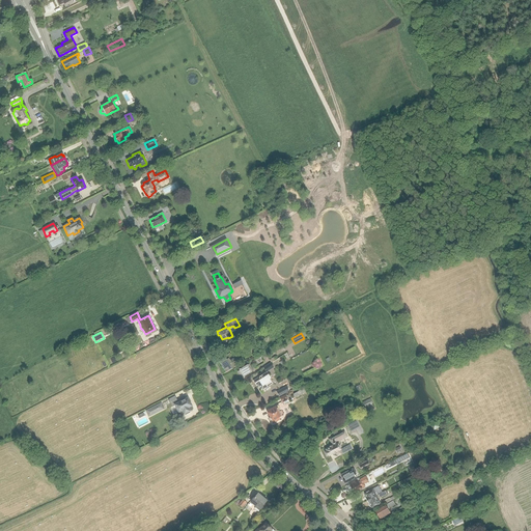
[(245,346),(244,344),(244,343),(235,348),(239,353),(246,348),(245,346)]
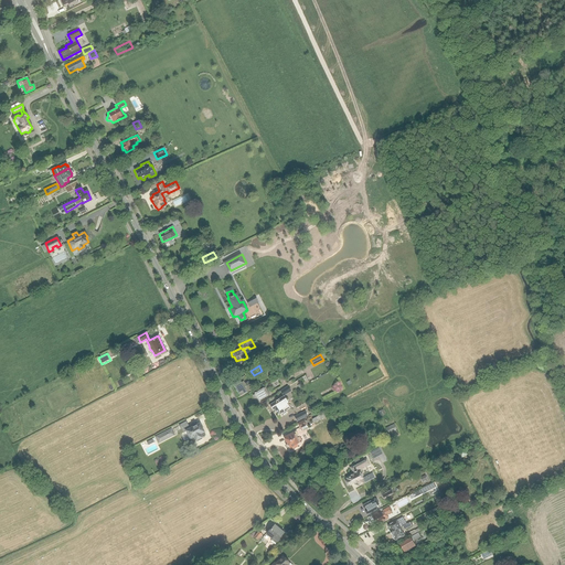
[(237,393),(238,393),(240,395),(245,393),(252,390),(244,376),(237,380),(238,381),(233,384),(237,393)]
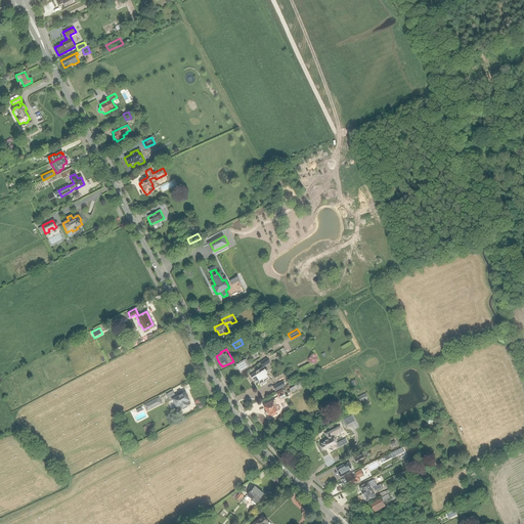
[(250,366),(249,365),(250,364),(249,363),(248,363),(246,359),(244,360),(243,358),(236,361),(238,363),(236,364),(236,365),(235,366),(234,367),(235,369),(237,369),(238,368),(241,372),(250,366)]
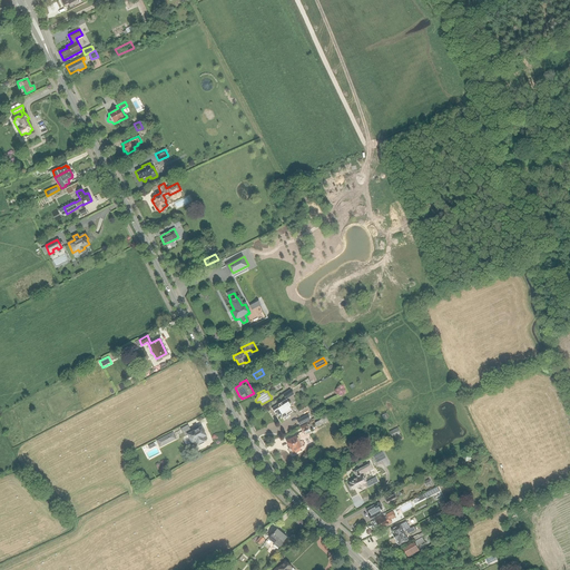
[(283,394),(286,400),(294,395),(291,390),(283,394)]
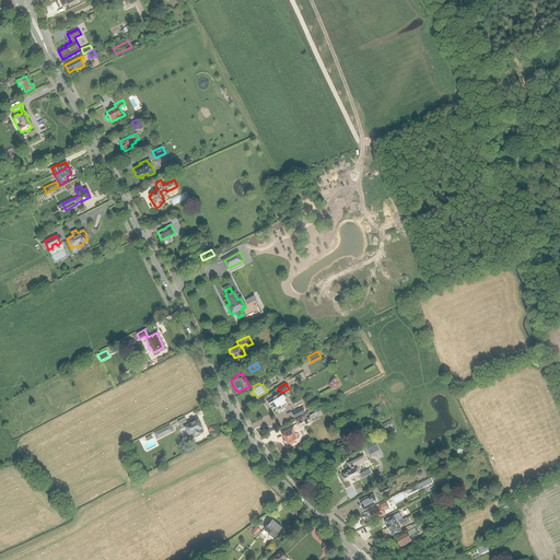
[(270,406),(270,407),(271,406),(276,411),(279,409),(281,412),(284,410),(282,407),(287,404),(283,400),(284,399),(281,393),(267,401),(268,403),(266,404),(268,407),(270,406)]
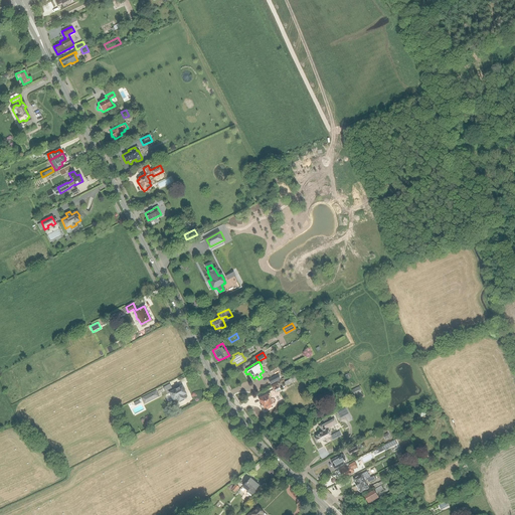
[(280,379),(278,375),(268,380),(271,384),(280,379)]
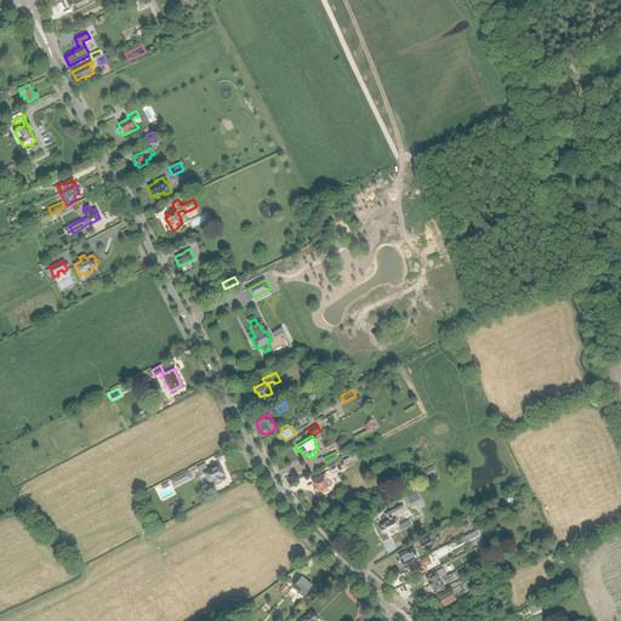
[(343,461),(346,466),(357,459),(354,455),(343,461)]
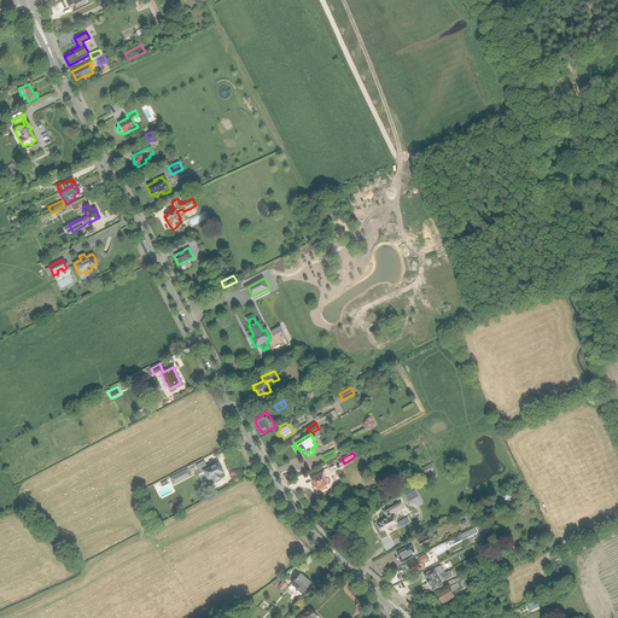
[(326,464),(328,468),(331,467),(332,470),(337,467),(336,465),(337,465),(333,459),(326,464)]
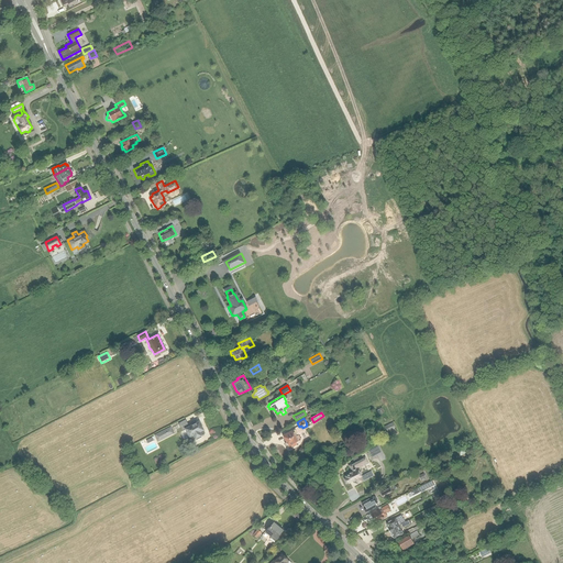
[(196,439),(197,441),(201,438),(201,437),(205,434),(199,422),(189,428),(186,420),(178,424),(183,431),(186,430),(191,441),(196,439)]
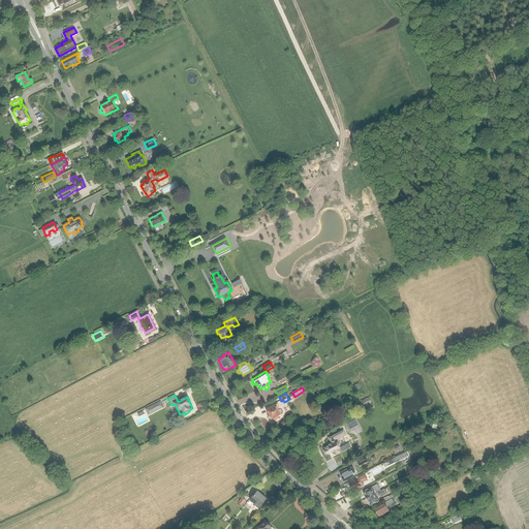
[(369,397),(362,400),(365,405),(372,402),(369,397)]
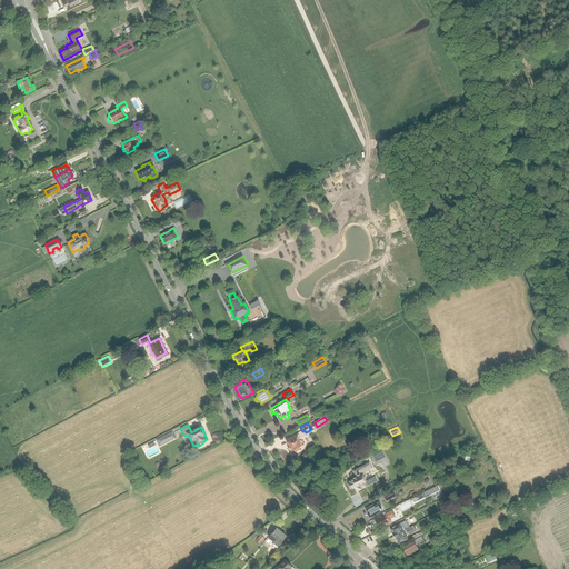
[(172,431),(156,440),(159,447),(176,438),(172,431)]
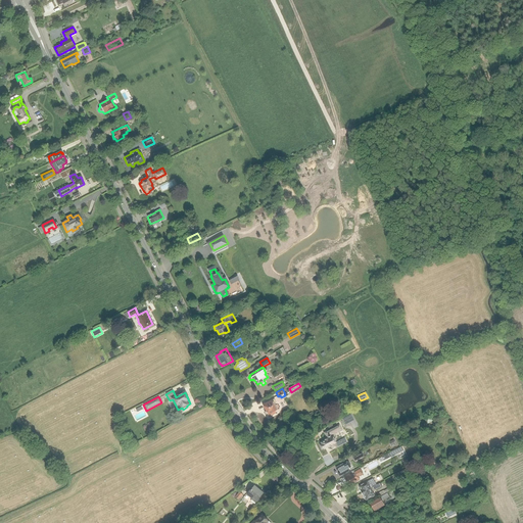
[(266,412),(265,413),(266,414),(267,414),(268,415),(270,414),(271,416),(276,413),(275,411),(277,410),(273,401),(275,400),(274,399),(263,406),(266,412)]
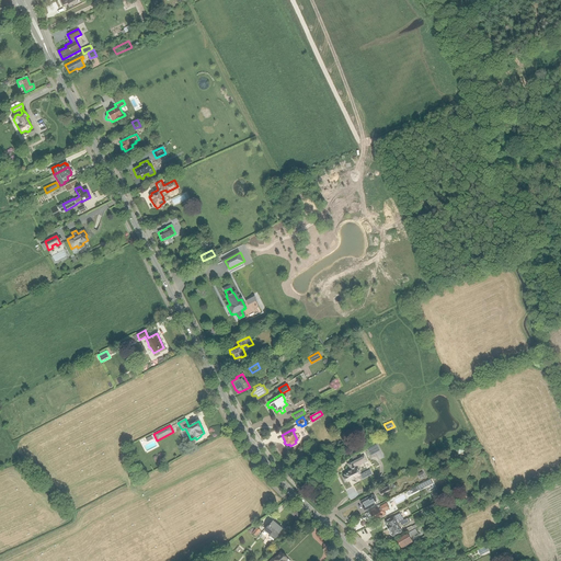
[(147,450),(157,445),(155,441),(145,445),(147,450)]
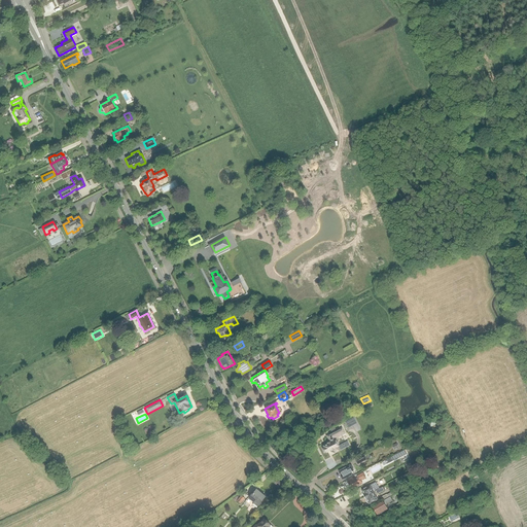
[(347,421),(349,427),(358,423),(355,417),(347,421)]
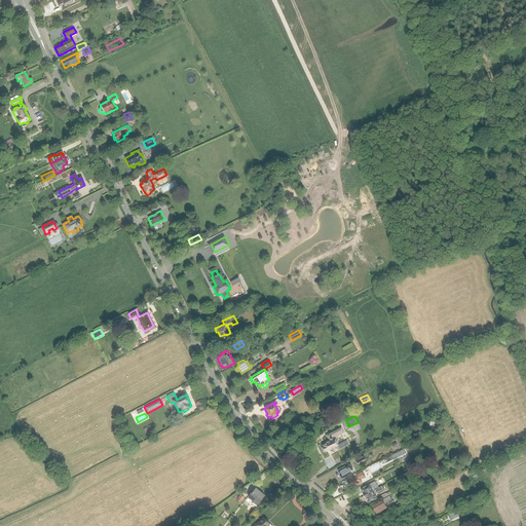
[(408,431),(411,437),(426,428),(424,423),(408,431)]
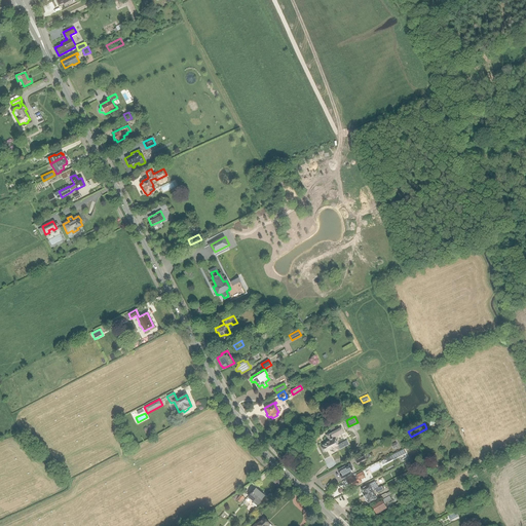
[(335,440),(334,441),(333,438),(343,433),(340,427),(326,435),(328,441),(326,442),(327,443),(323,445),(323,447),(323,449),(323,450),(325,451),(326,452),(330,450),(331,451),(333,449),(334,452),(338,450),(336,446),(337,446),(335,440)]
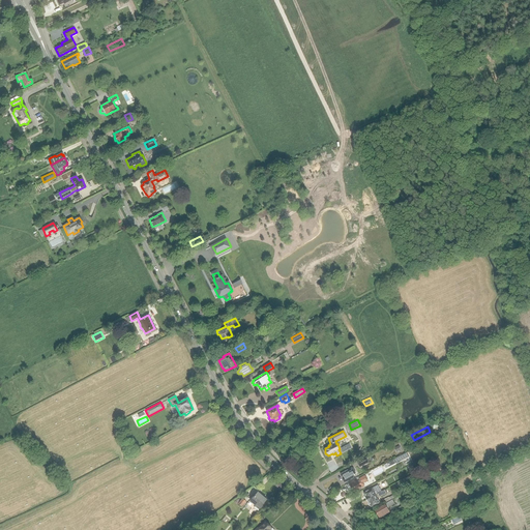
[(406,453),(394,460),(396,463),(408,458),(406,453)]
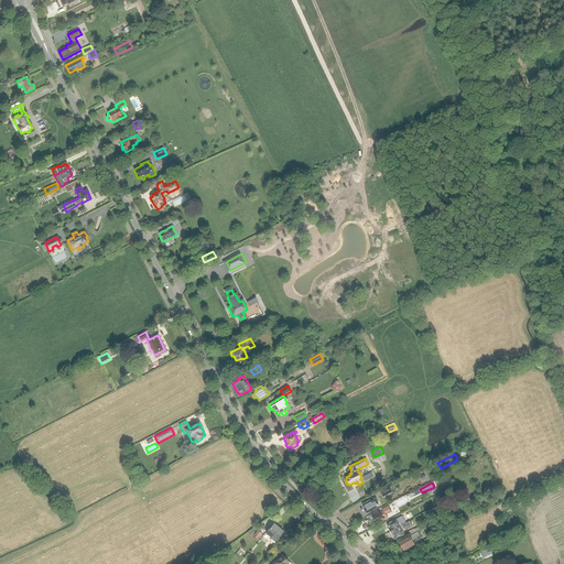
[(390,486),(381,491),(383,497),(393,492),(390,486)]
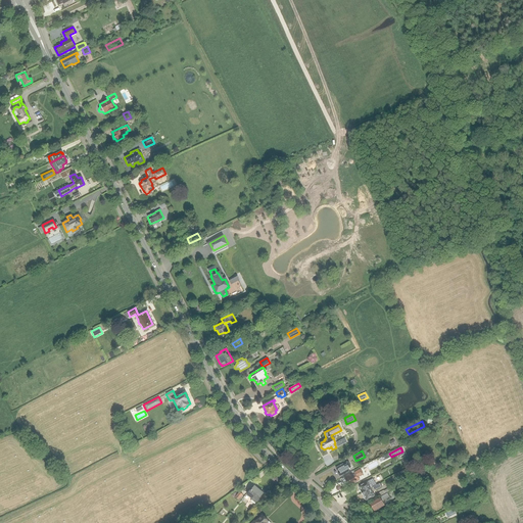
[(349,461),(342,464),(336,468),(340,476),(348,471),(347,470),(352,467),(349,461)]
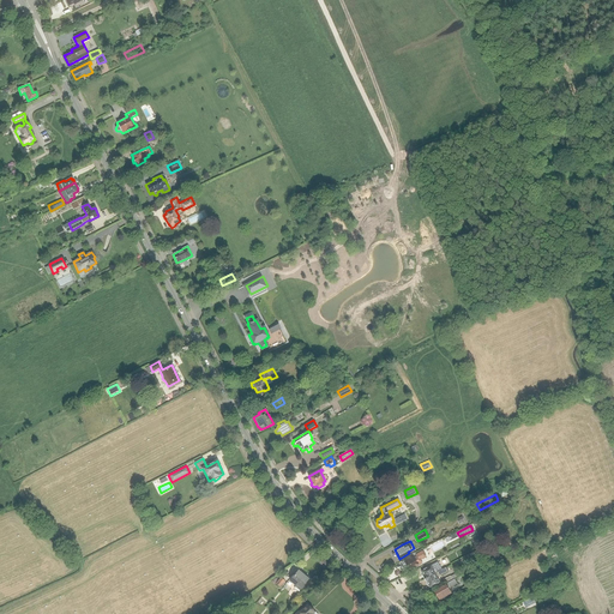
[(437,541),(429,551),(433,553),(440,543),(437,541)]
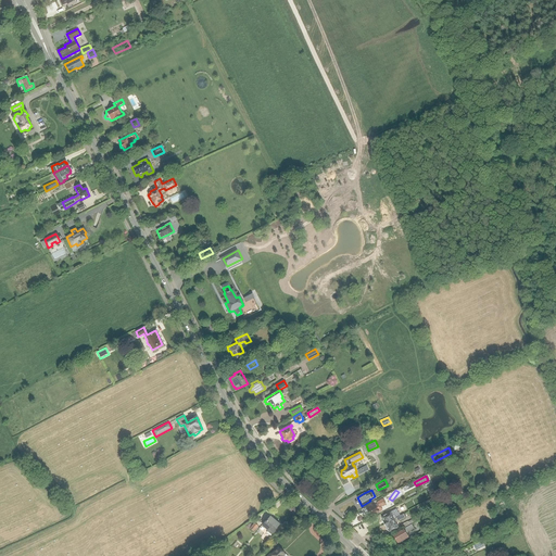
[(379,502),(377,503),(373,505),(373,507),(367,510),(370,516),(377,512),(377,514),(382,510),(380,507),(386,504),(383,500),(379,502)]
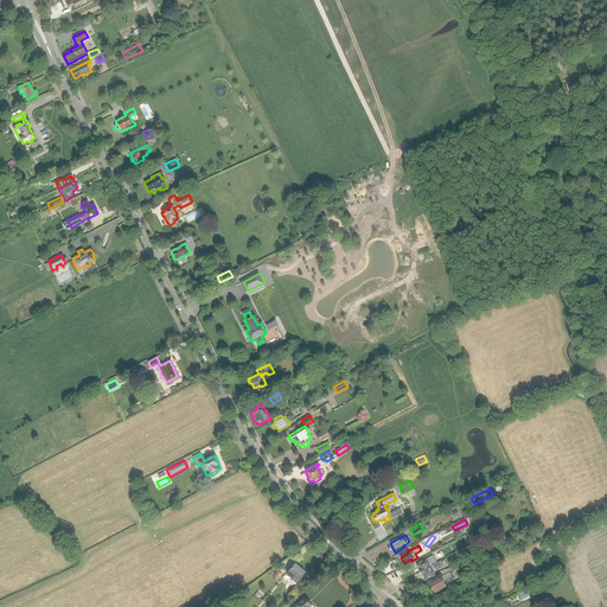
[(429,567),(436,563),(433,556),(416,564),(420,573),(429,567)]
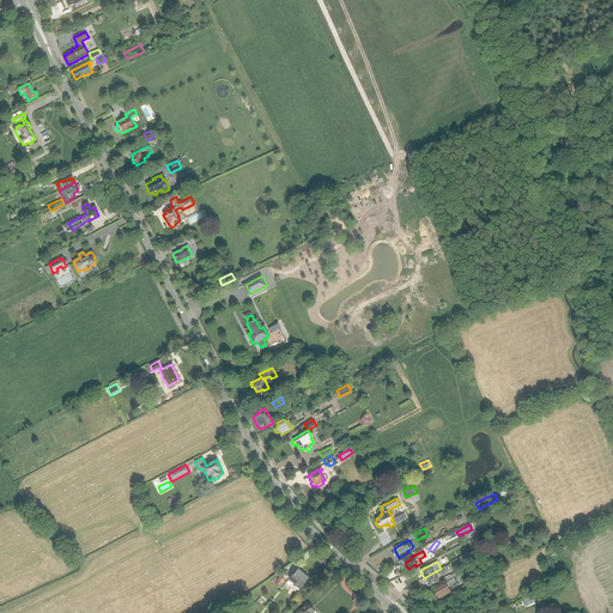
[(445,566),(441,569),(434,572),(424,578),(426,581),(426,582),(426,584),(428,584),(429,587),(434,584),(435,584),(436,583),(438,581),(436,576),(439,574),(441,575),(447,571),(445,566)]
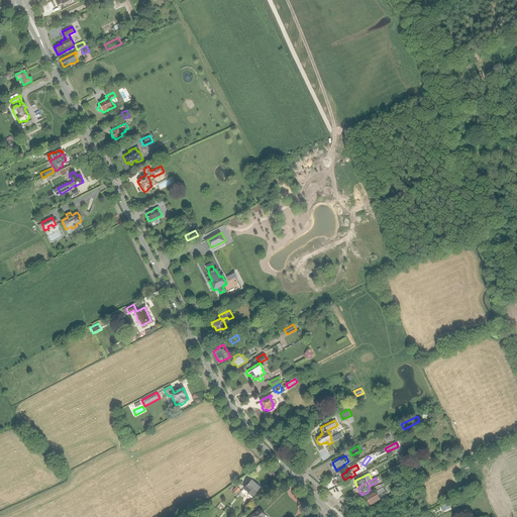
[(260,488),(259,487),(259,486),(256,484),(255,485),(250,481),(248,484),(245,488),(246,488),(244,490),(249,494),(248,494),(252,497),(253,496),(256,492),(256,491),(260,488)]
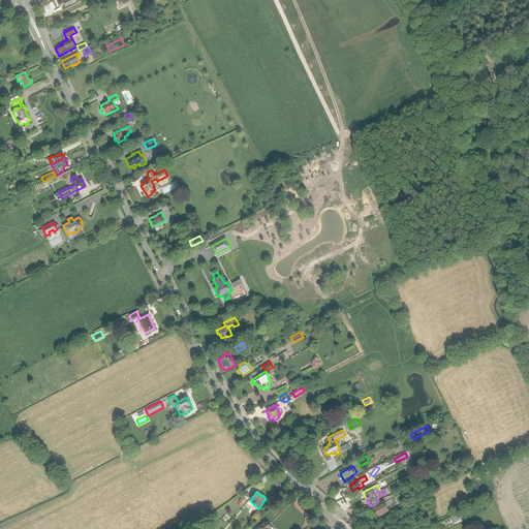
[(389,496),(383,499),(384,502),(396,496),(395,494),(389,497),(389,496)]
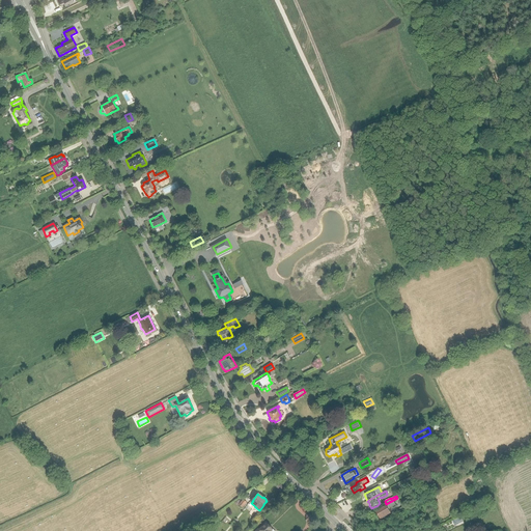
[(395,506),(393,501),(375,511),(380,520),(390,513),(389,511),(392,509),(391,508),(395,506)]
